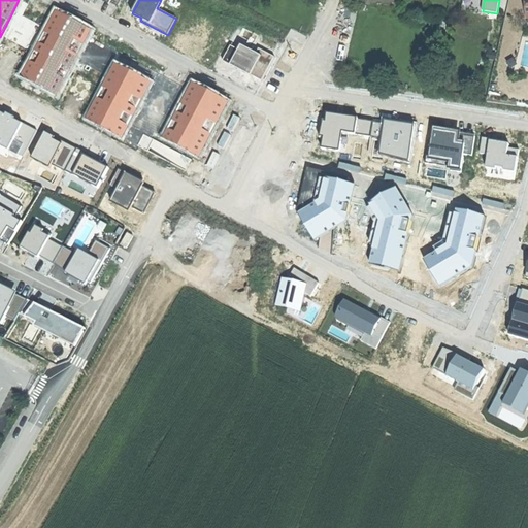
[(52,6),(15,74),(59,97),(94,29),(52,6)]
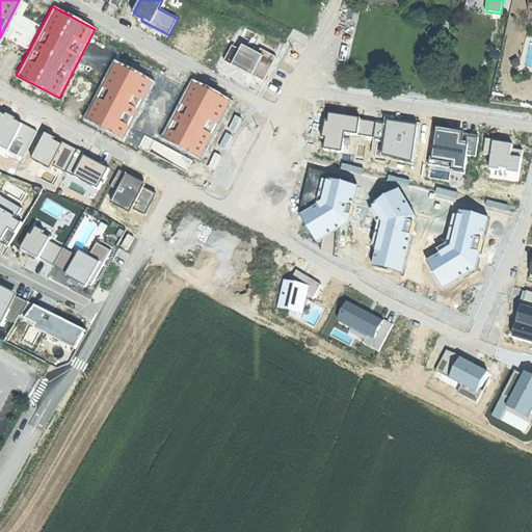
[(450,22),(442,21),(439,36),(448,37),(450,22)]
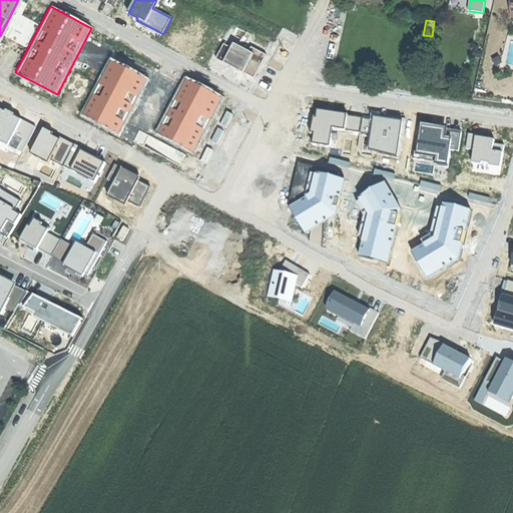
[(253,77),(266,54),(250,46),(248,50),(232,42),(229,47),(223,43),(215,58),(253,77)]
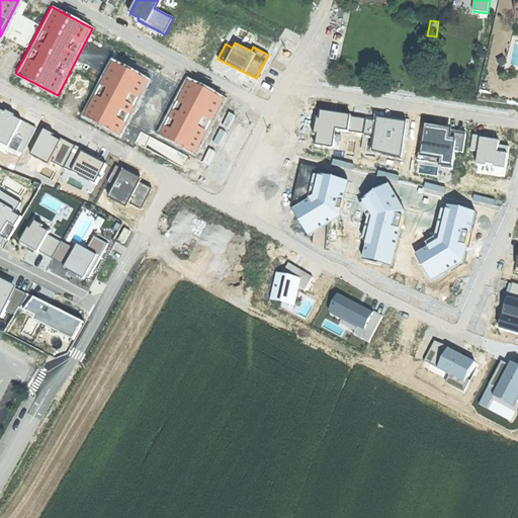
[(150,78),(111,59),(81,116),(119,137),(150,78)]
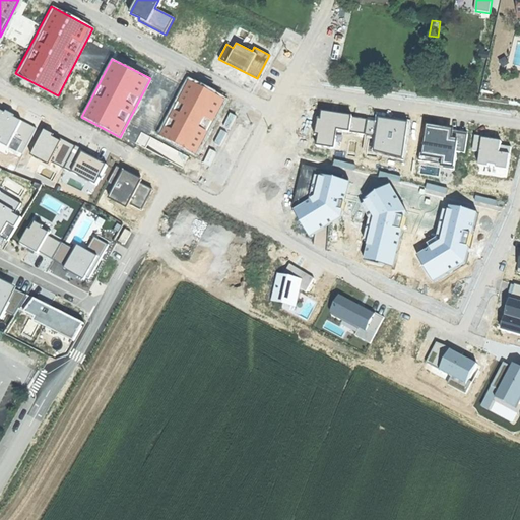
[(158,134),(196,152),(225,99),(189,78),(158,134)]
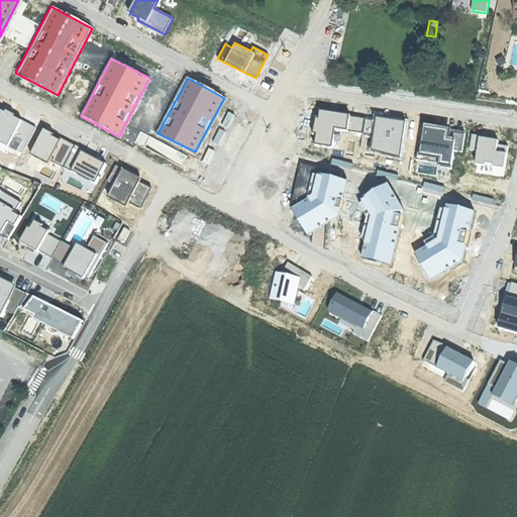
[(0,104),(0,141),(21,152),(35,124),(21,117),(23,113),(1,102),(0,104)]
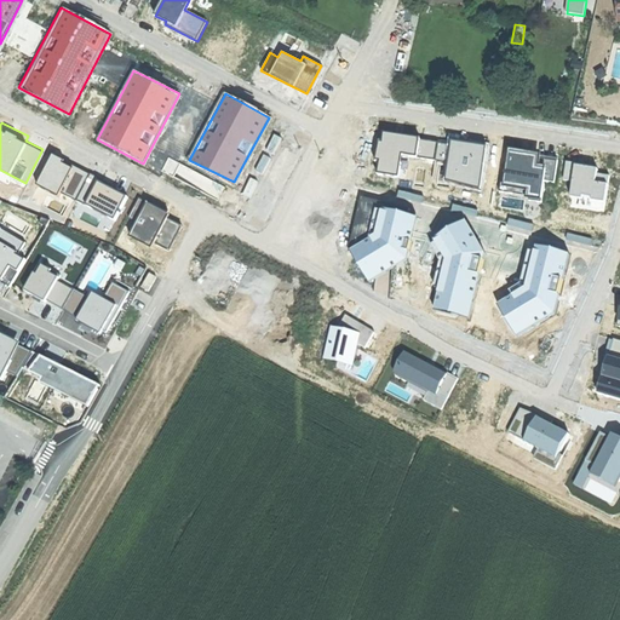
[(405,155),(432,160),(437,136),(379,126),(373,159),(379,160),(377,174),(401,178),(405,155)]
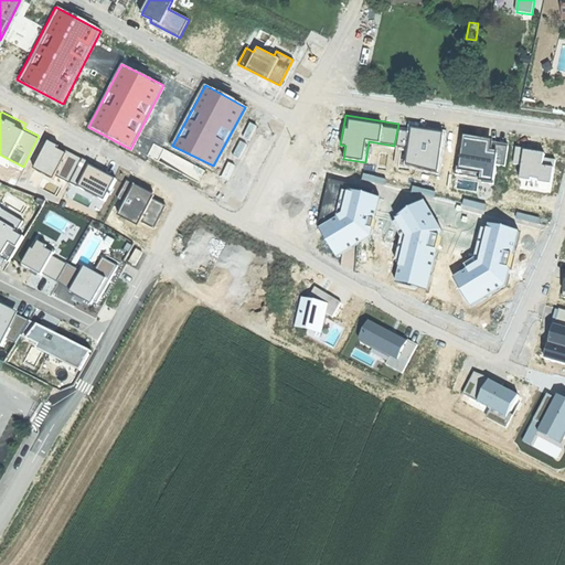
[(448,132),(398,124),(394,146),(391,167),(440,176),(448,132)]
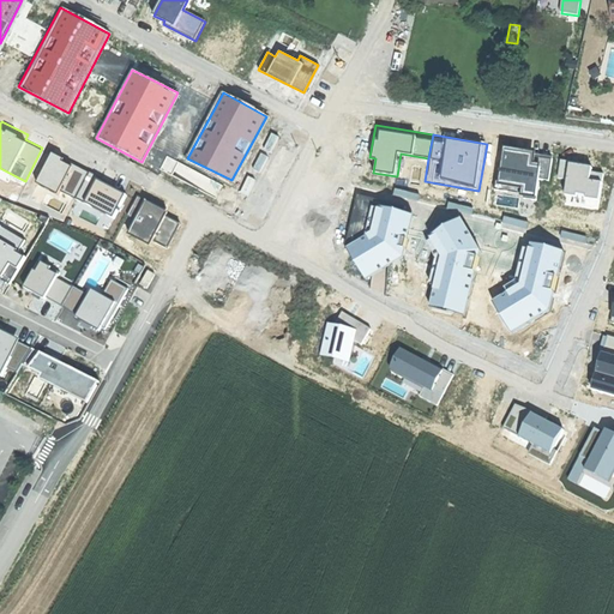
[(65,157),(52,150),(35,180),(56,192),(59,187),(73,194),(88,168),(65,157)]
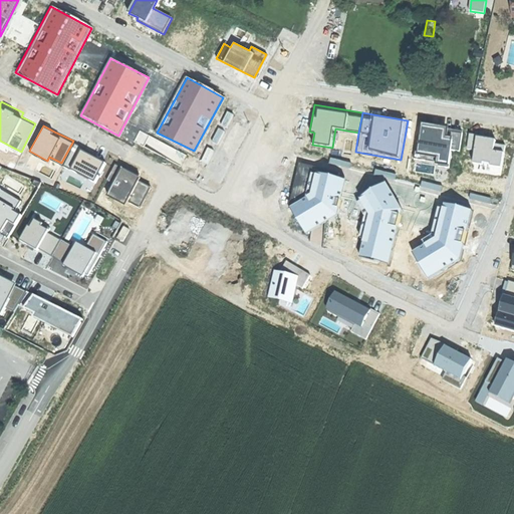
[(462,132),(422,125),(420,136),(417,136),(414,157),(424,158),(425,154),(439,156),(438,164),(449,166),(451,149),(459,150),(462,132)]
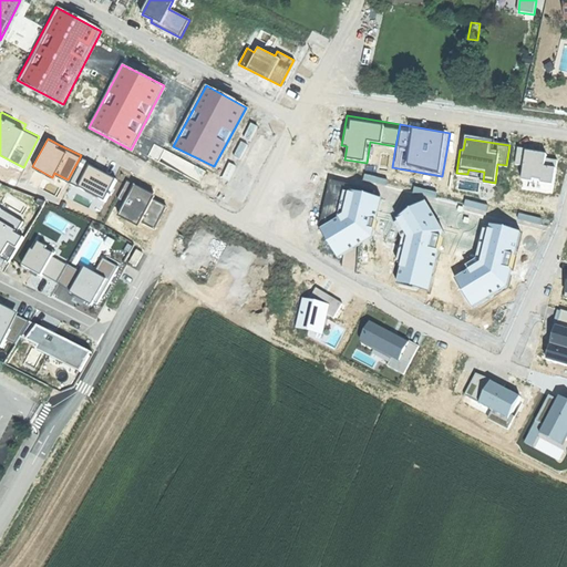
[(546,148),(514,144),(512,162),(521,163),(518,177),(552,182),(555,156),(545,155),(546,148)]
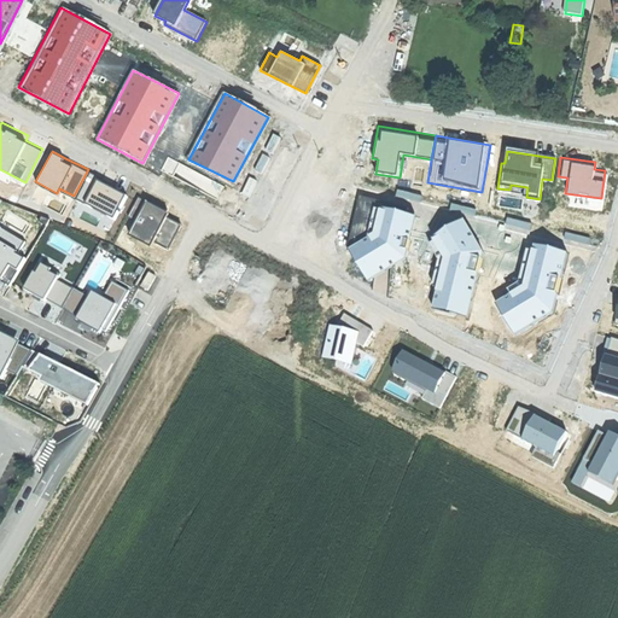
[(114,215),(126,191),(105,180),(89,172),(77,197),(114,215)]
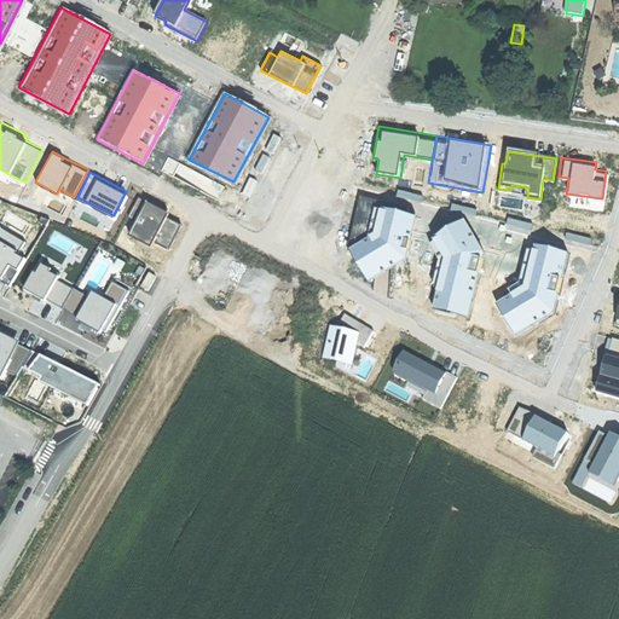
[(422,196),(398,190),(397,197),(421,202),(422,196)]
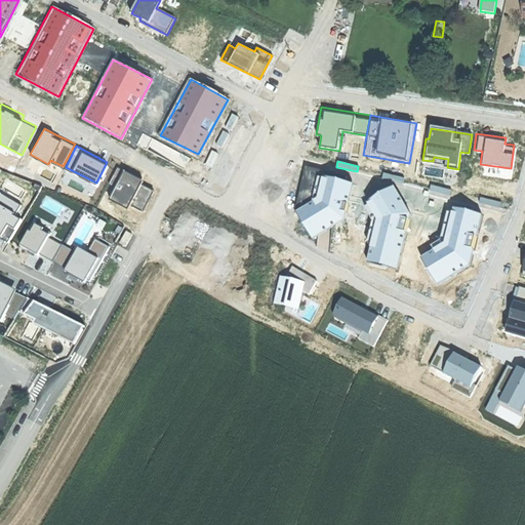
[(345,172),(305,163),(294,208),(311,235),(342,215),(351,179),(342,177),(345,172)]
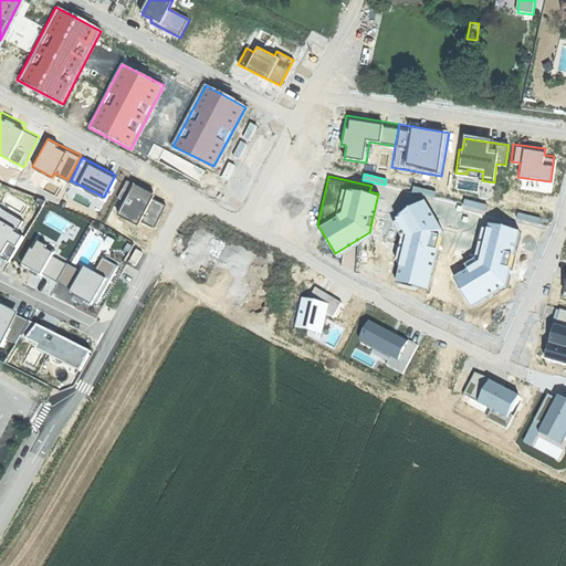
[(137,224),(138,221),(153,195),(155,191),(142,184),(127,177),(117,196),(125,199),(117,213),(137,224)]
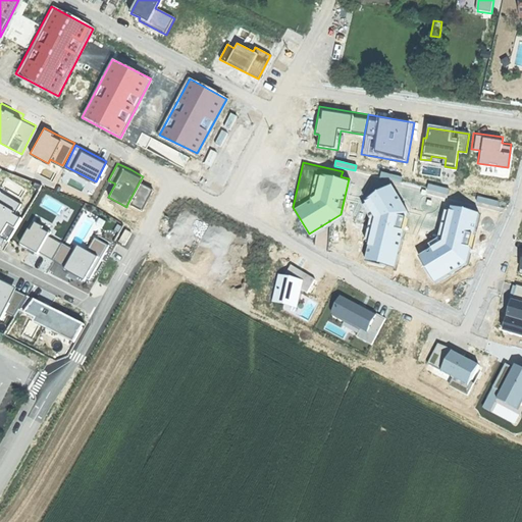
[(401,176),(381,171),(380,176),(400,181),(401,176)]
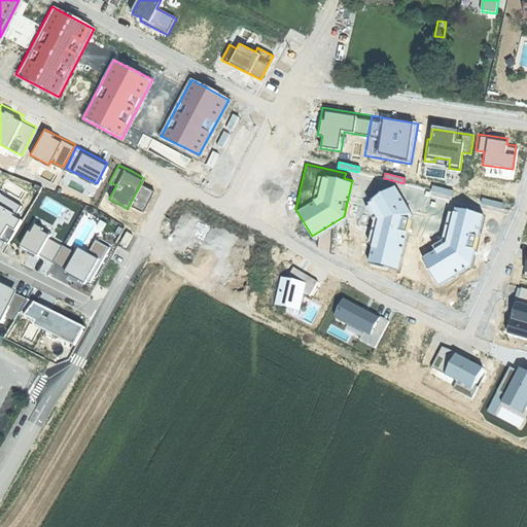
[(142,181),(129,206),(141,211),(153,187),(142,181)]
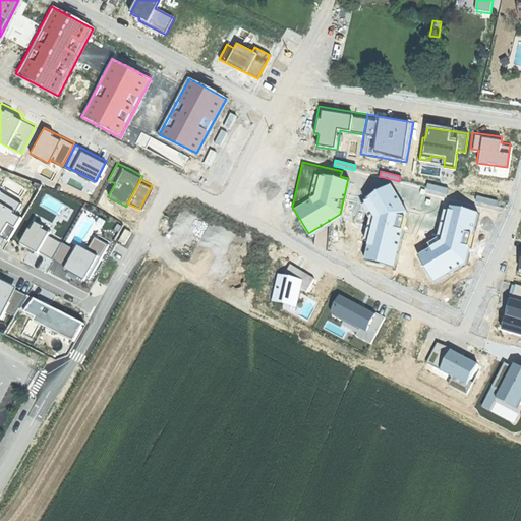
[(406,210),(389,182),(364,196),(375,215),(365,252),(393,259),(406,210)]
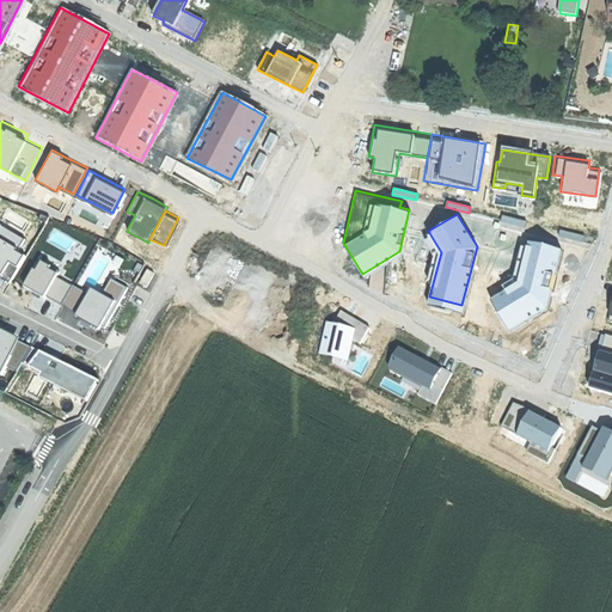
[(527,221),(503,215),(501,222),(526,227),(527,221)]
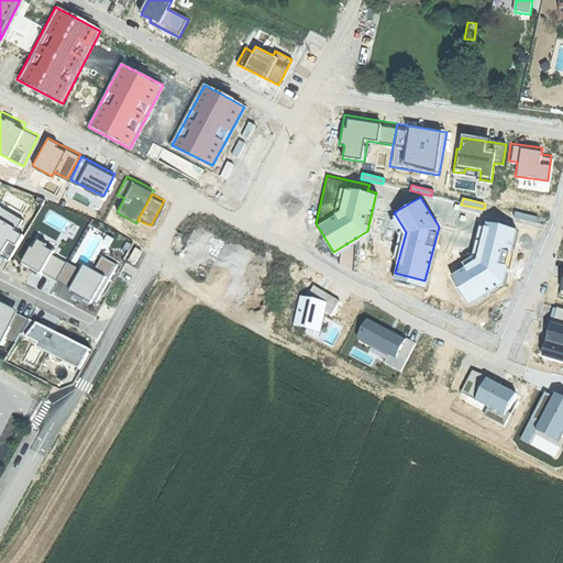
[(0,253),(0,254),(8,242),(14,245),(22,232),(17,229),(23,219),(0,206),(0,253)]
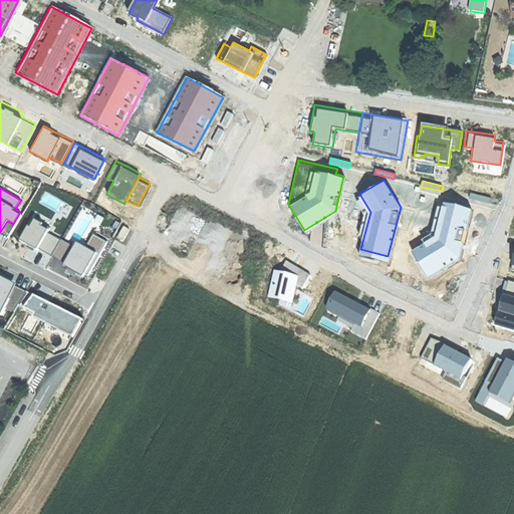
[(492,199),(470,194),(469,198),(490,203),(492,199)]
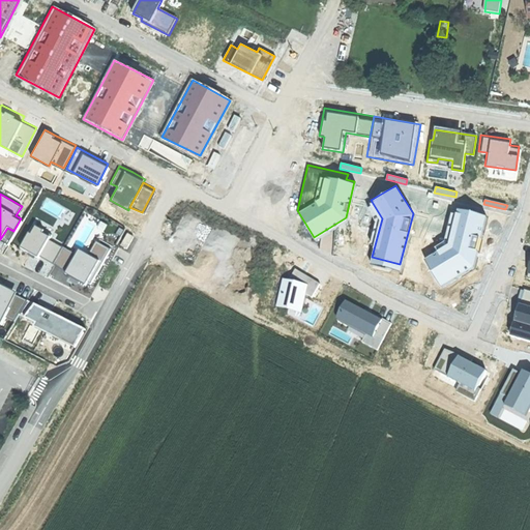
[(483,212),(458,206),(449,241),(424,257),(440,283),(471,263),(483,212)]
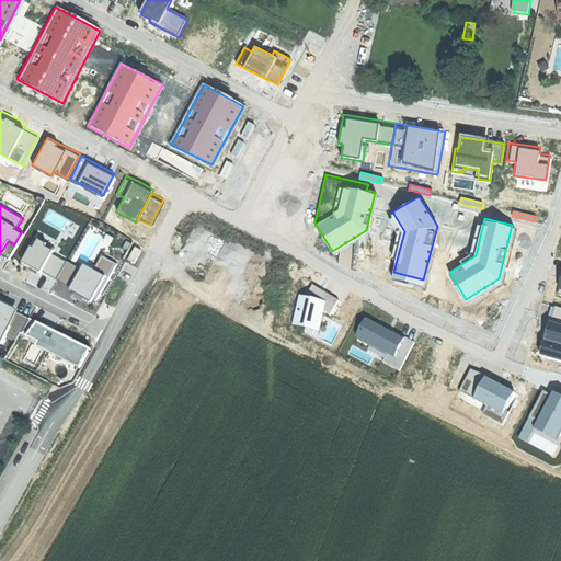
[(193,242),(208,249),(215,235),(199,228),(193,242)]
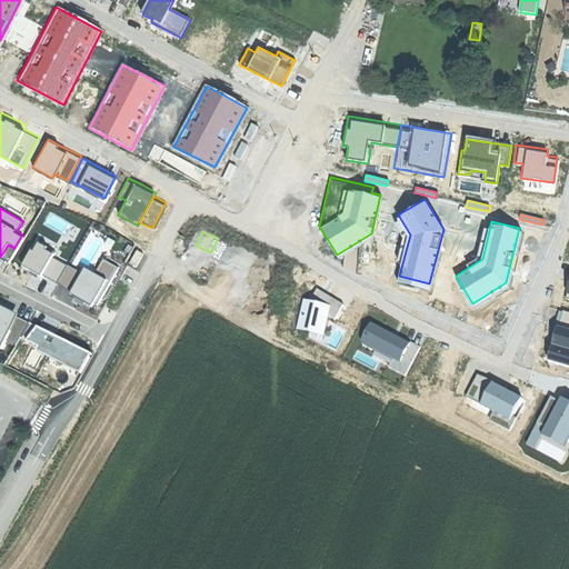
[(35,250),(26,266),(45,277),(46,275),(60,282),(58,286),(96,307),(98,303),(101,305),(122,268),(107,259),(98,275),(89,269),(86,273),(56,257),(59,252),(42,242),(38,251),(35,250)]
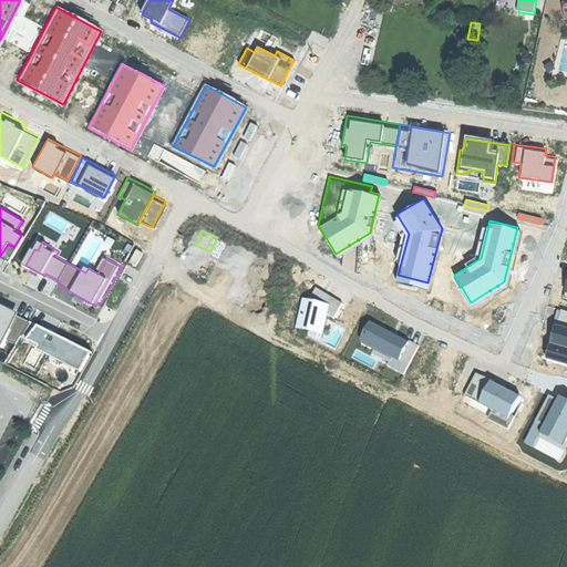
[(130,263),(136,266),(143,254),(136,249),(130,263)]
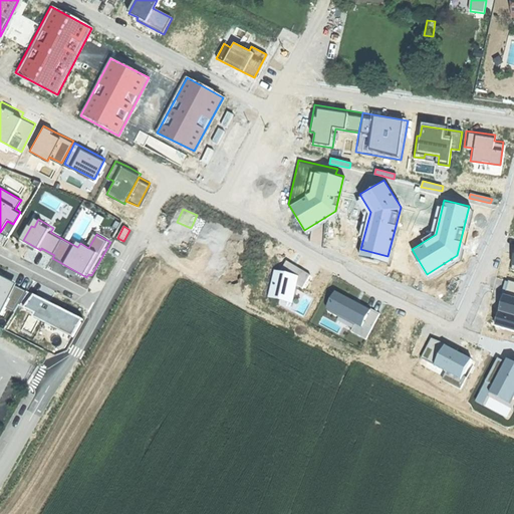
[(309,275),(286,260),(280,270),(273,269),(267,296),(292,302),(296,284),(302,287),(309,275)]
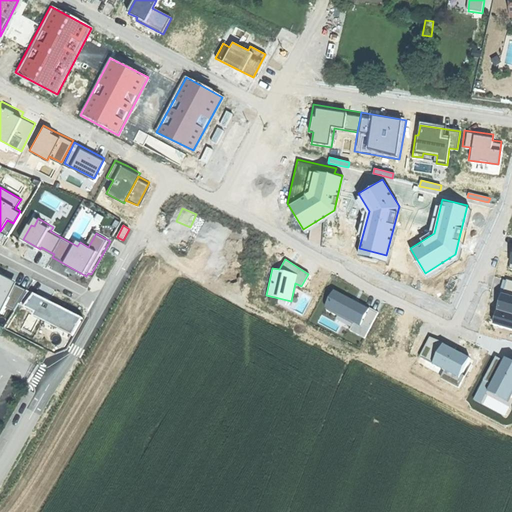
[(22,304),(29,291),(0,275),(0,310),(5,313),(9,305),(16,310),(22,304)]
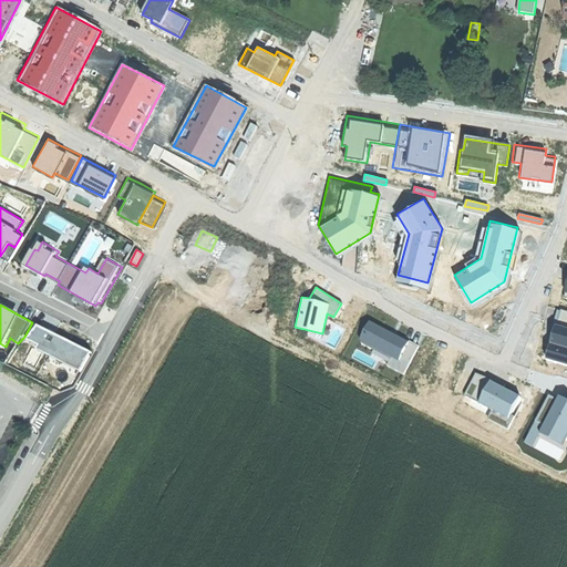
[(566,311),(560,309),(545,359),(566,366),(566,311)]
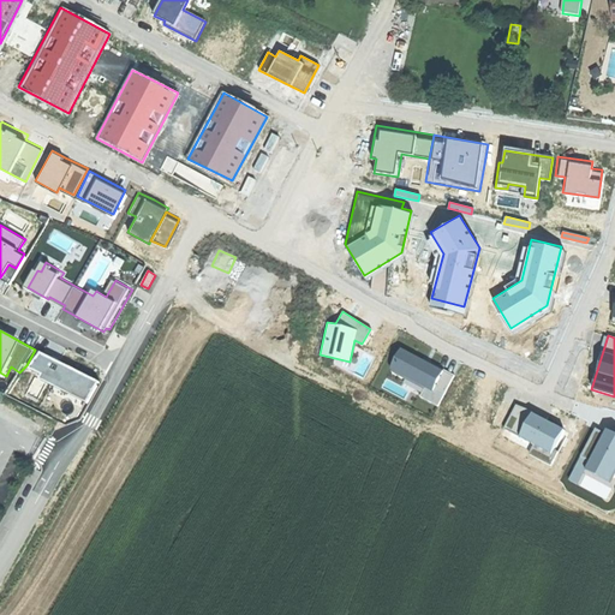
[(91,402),(102,383),(35,350),(27,365),(47,375),(45,380),(91,402)]
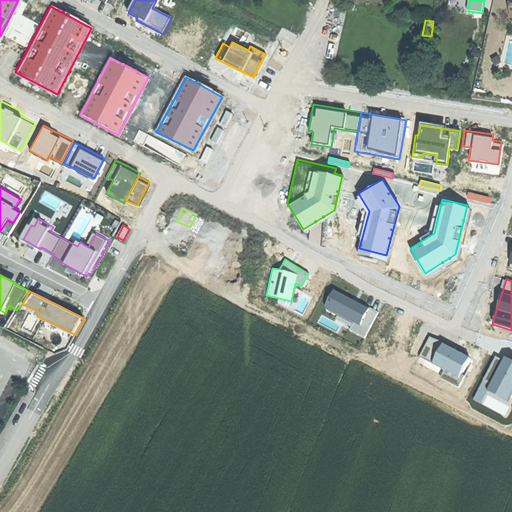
[(376,312),(333,291),(325,308),(352,322),(348,330),(362,338),(376,312)]
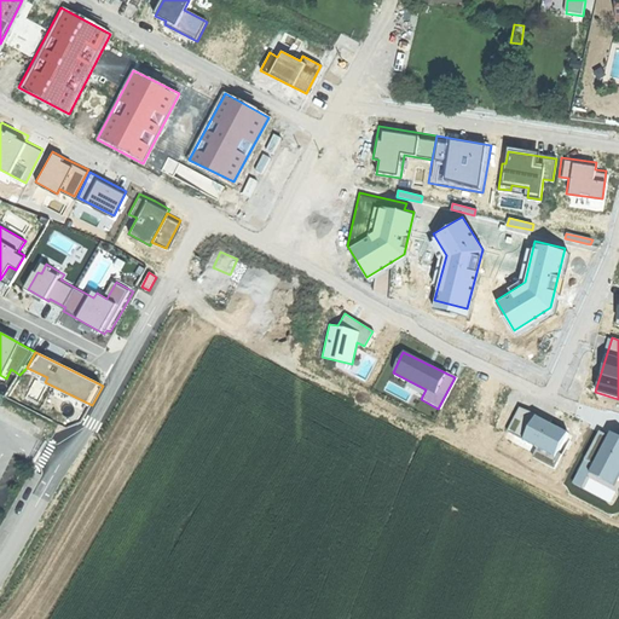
[(519,408),(507,431),(537,446),(532,456),(554,467),(561,453),(556,452),(567,433),(519,408)]
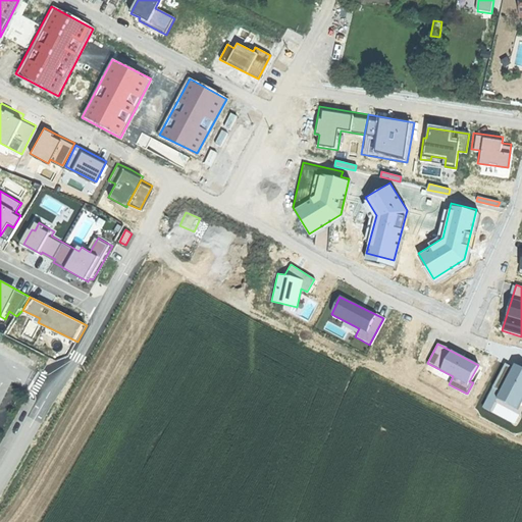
[(521,370),(504,361),(482,407),(490,411),(498,399),(517,408),(521,399),(521,370)]
